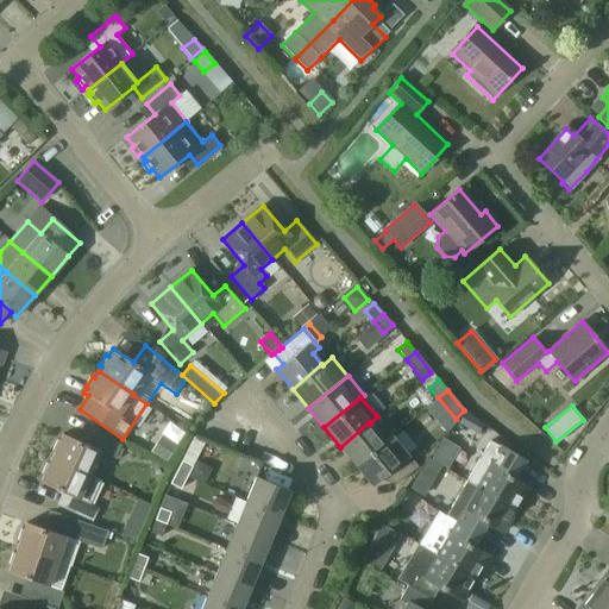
[(152,452),(168,459),(184,429),(169,421),(152,452)]
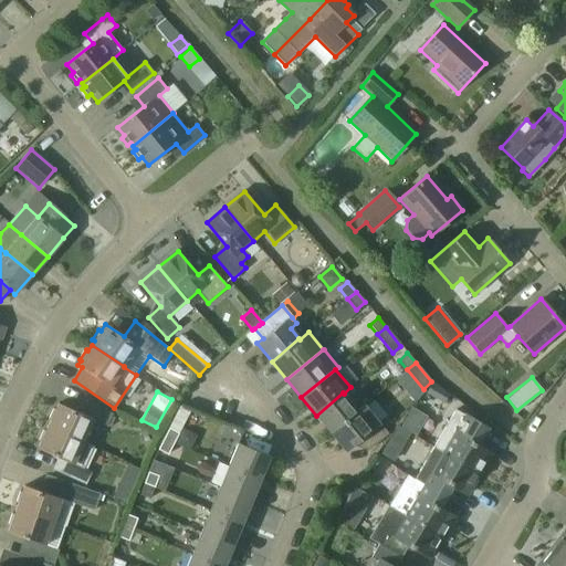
[(316,416),(331,433),(358,410),(357,410),(344,394),(343,392),(316,416)]
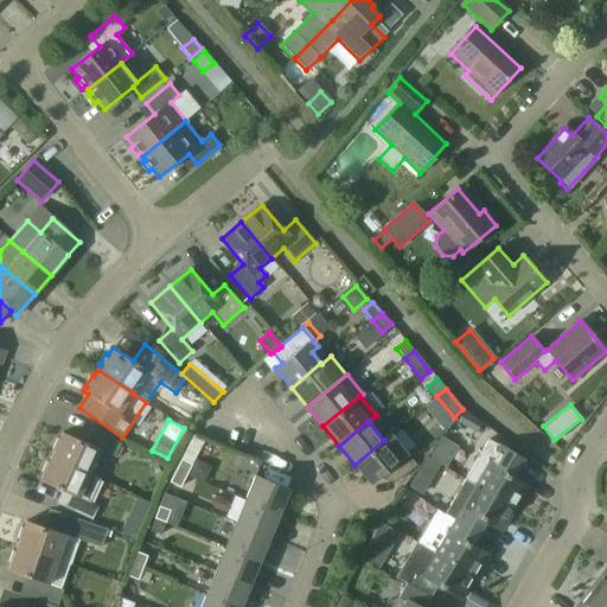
[(57,439),(51,451),(53,452),(51,457),(89,474),(100,451),(115,458),(115,457),(120,447),(121,445),(93,432),(87,443),(63,433),(59,440),(57,439)]
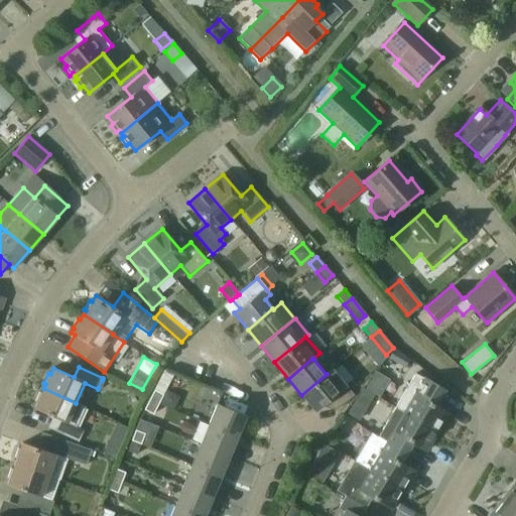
[(332,369),(326,374),(327,374),(301,395),(315,412),(328,401),(336,411),(354,396),(332,369)]
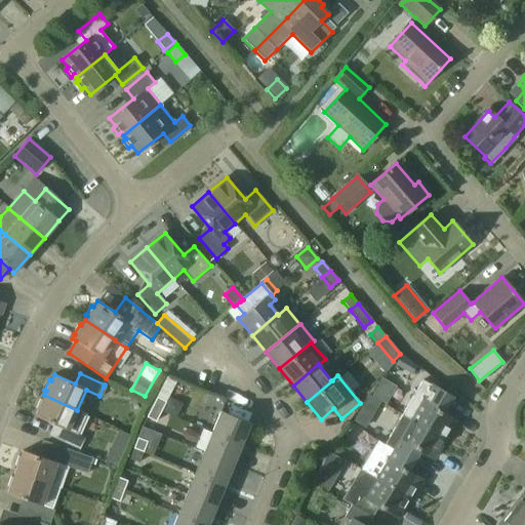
[(379,401),(386,404),(397,385),(380,375),(355,421),(365,428),(379,401)]
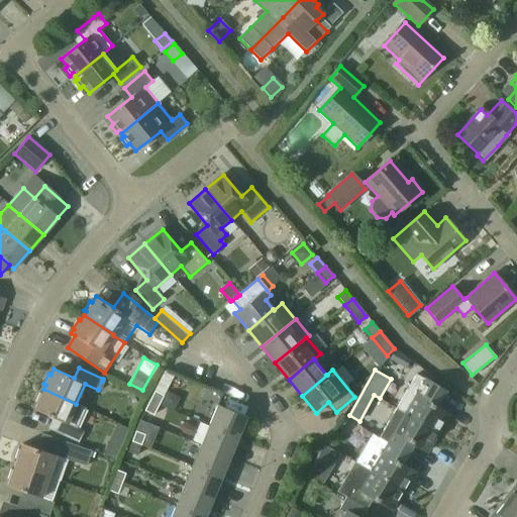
[(396,409),(438,433),(449,414),(436,406),(444,391),(416,375),(396,409)]
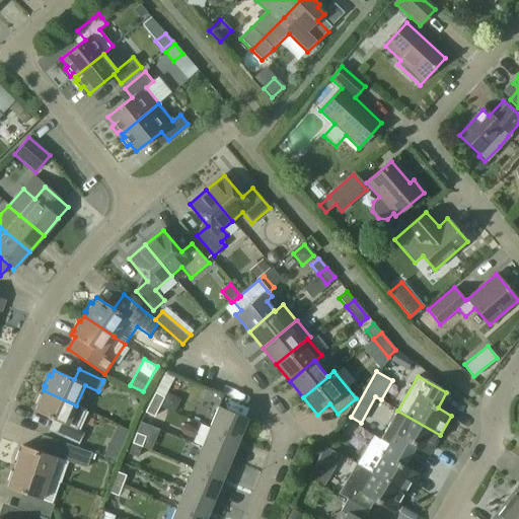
[(36,405),(34,411),(53,420),(69,427),(76,430),(85,410),(76,405),(44,390),(42,395),(40,395),(35,404),(36,405)]
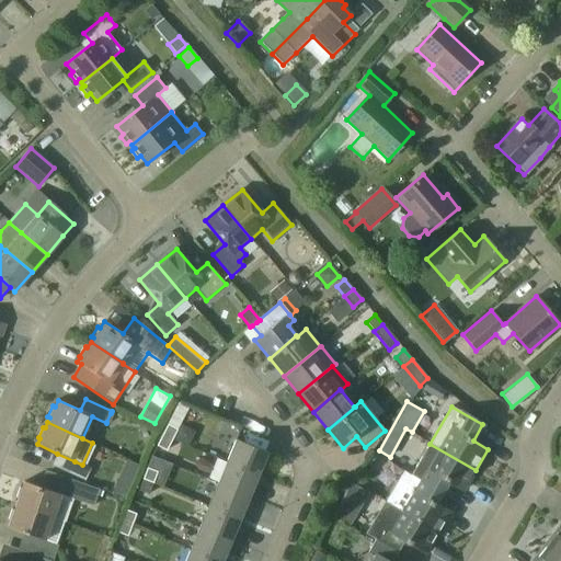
[(162,436),(172,442),(172,439),(178,431),(168,425),(162,436)]
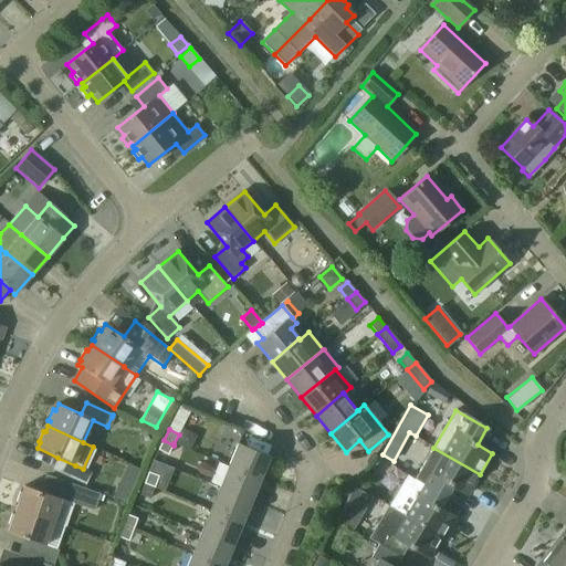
[(164,440),(157,451),(159,451),(168,456),(174,446),(164,440)]
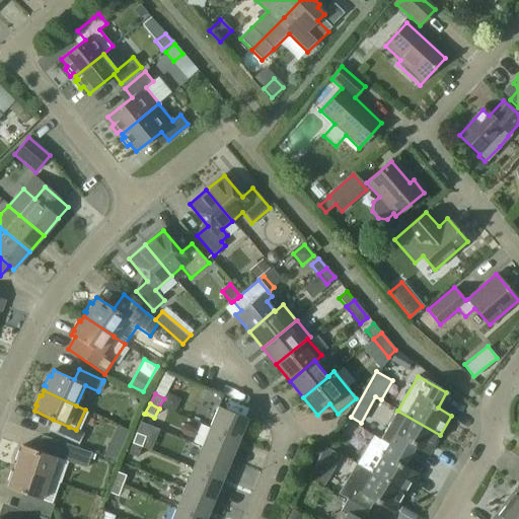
[(209,428),(238,440),(246,419),(218,406),(209,428)]
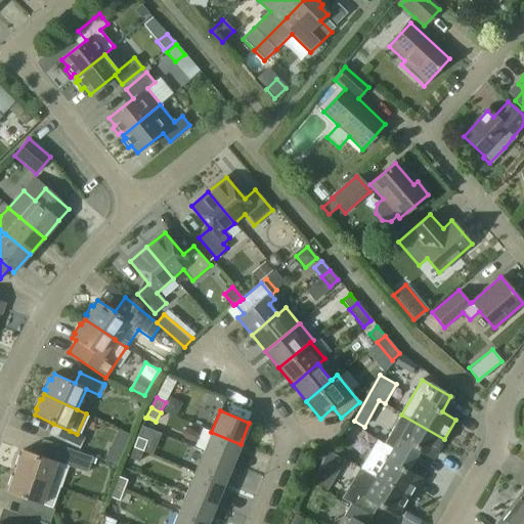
[(444,439),(401,415),(384,443),(413,461),(419,450),(433,459),(444,439)]
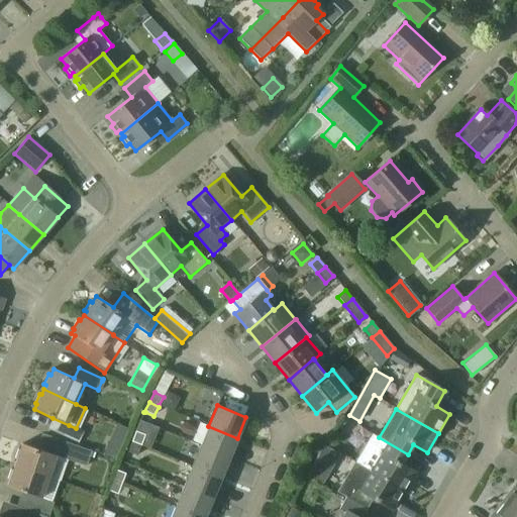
[(69,425),(64,436),(78,443),(83,432),(76,428),(69,425)]
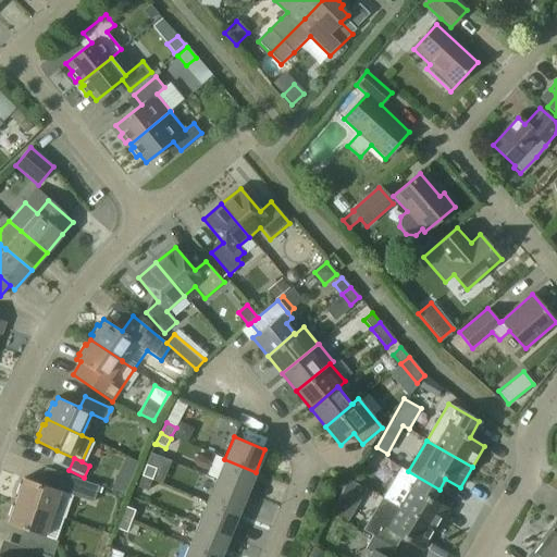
[(256,472),(224,459),(215,481),(247,493),(256,472)]
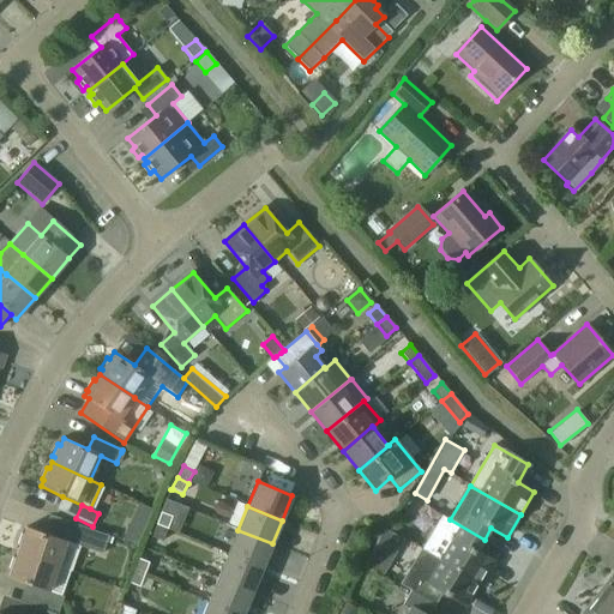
[(172,517),(161,512),(156,524),(168,529),(172,517)]
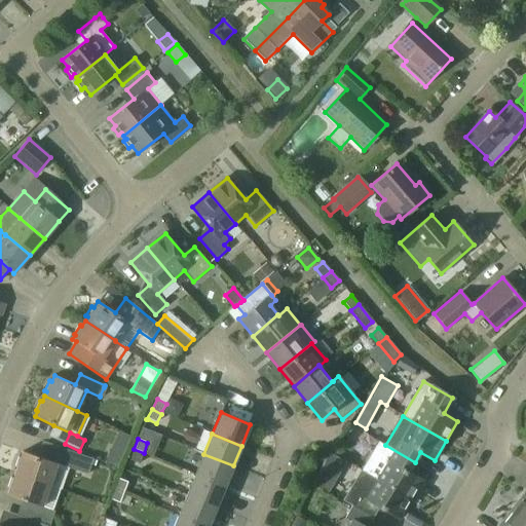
[(378,441),(361,471),(376,480),(411,500),(422,481),(409,473),(415,462),(385,445),(378,441)]
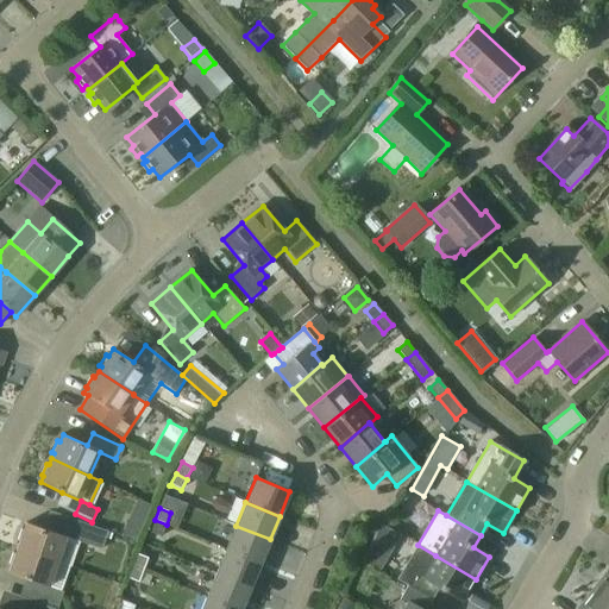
[(150,533),(162,538),(167,525),(155,520),(150,533)]
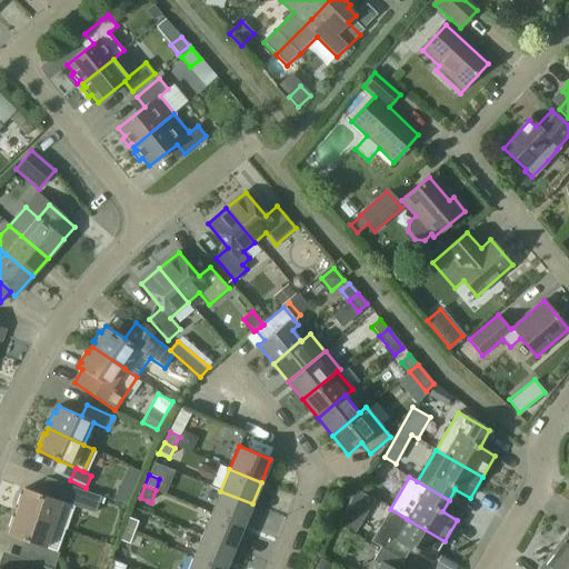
[(70,487),(65,503),(75,507),(95,513),(100,497),(70,487)]
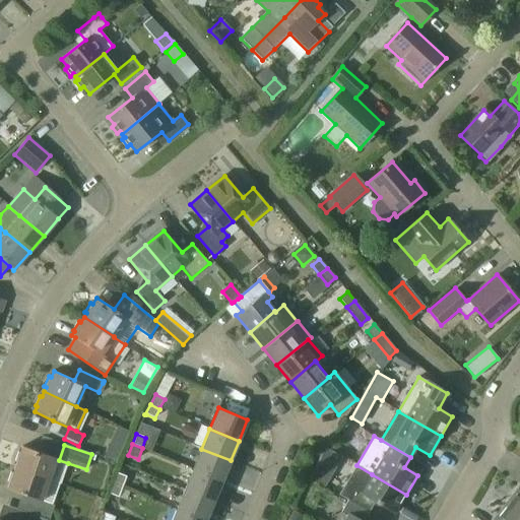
[(104,456),(115,461),(120,450),(109,445),(104,456)]
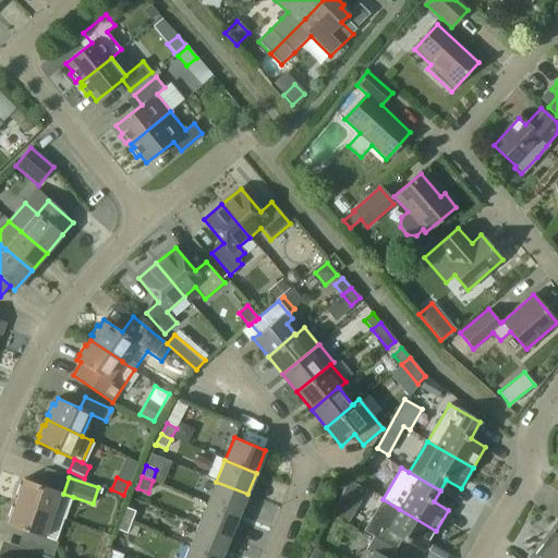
[(19,485),(15,496),(17,497),(15,501),(52,514),(60,493),(39,485),(24,478),(21,486),(19,485)]
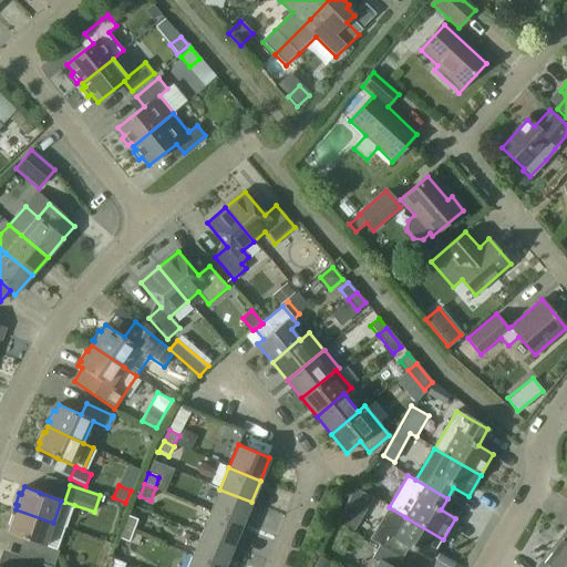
[(337,521),(352,529),(371,497),(356,487),(337,521)]
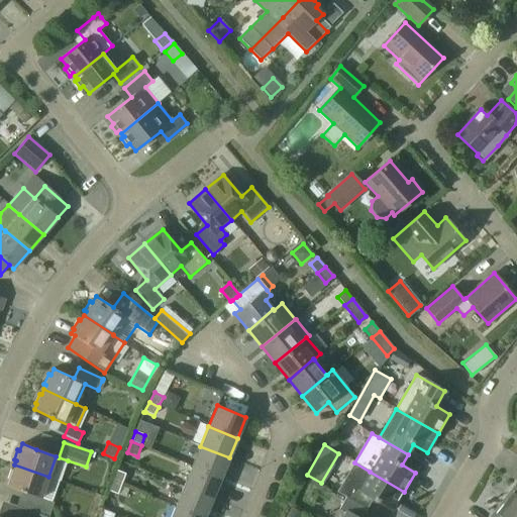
[(229,457),(200,446),(192,467),(220,478),(229,457)]
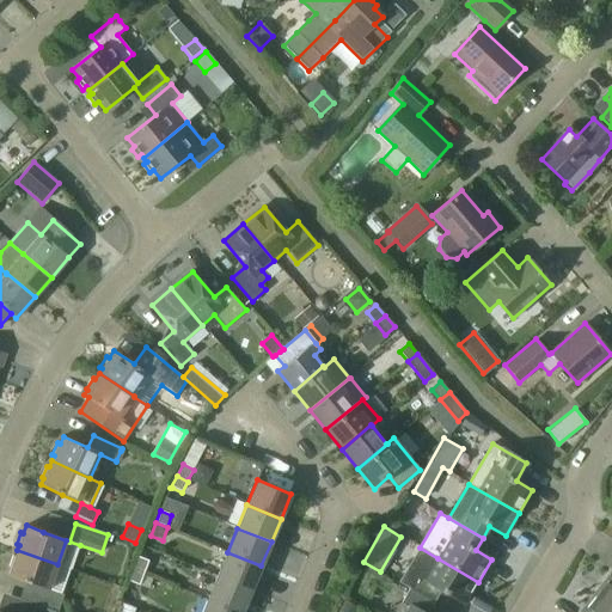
[(420,548),(399,582),(410,588),(434,603),(435,604),(442,591),(465,604),(478,582),(438,558),(420,548)]
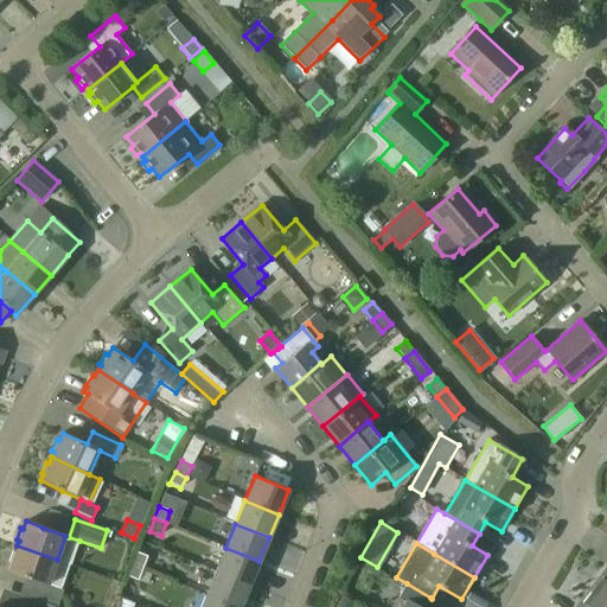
[(12,551),(8,563),(11,564),(8,570),(25,576),(48,585),(57,560),(17,545),(14,553),(12,551)]
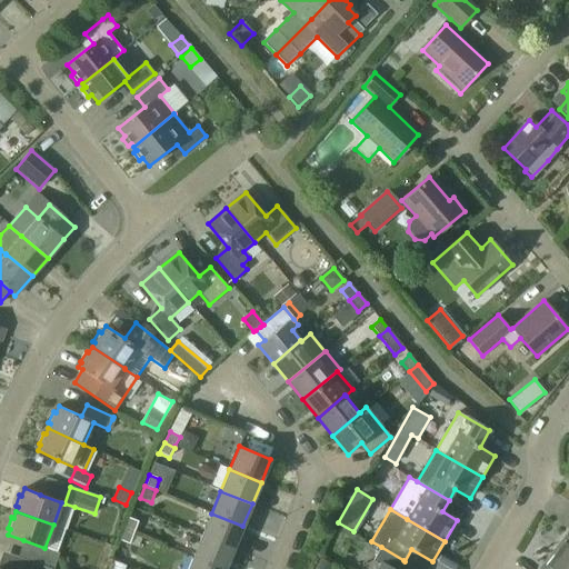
[(242,526),(211,513),(202,536),(233,548),(242,526)]
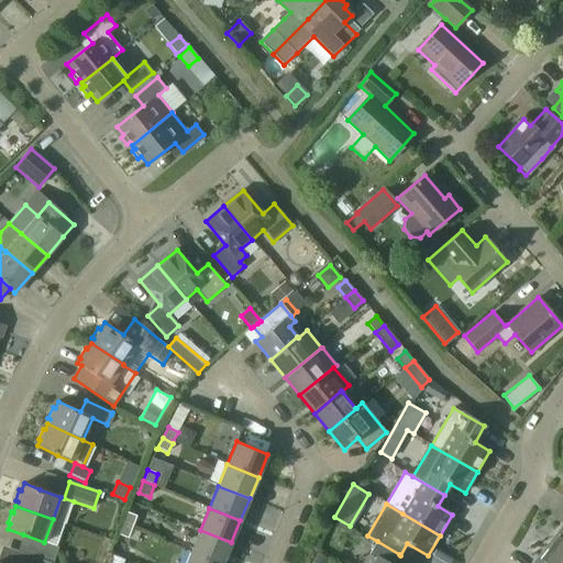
[(136,516),(125,512),(122,523),(132,528),(136,516)]
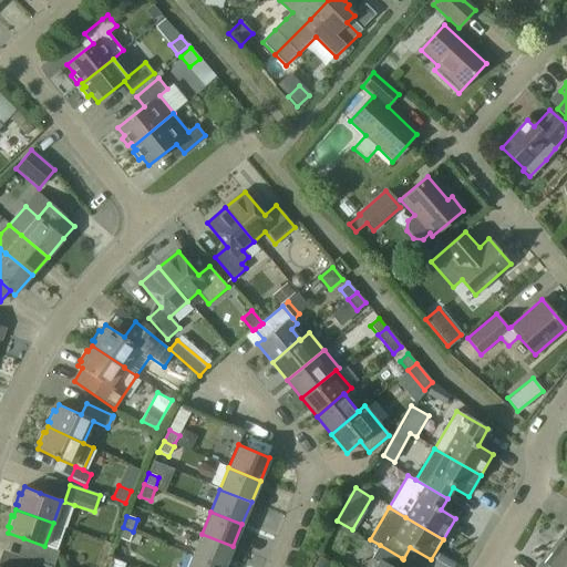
[(119,539),(129,543),(133,532),(123,527),(119,539)]
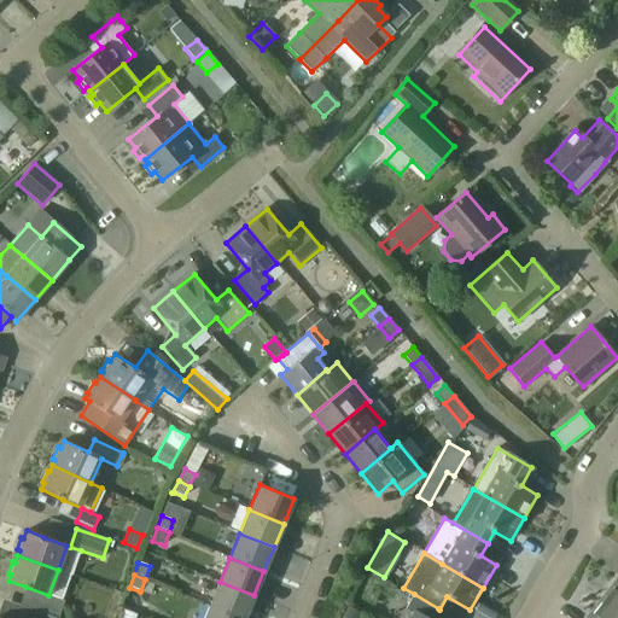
[(617,579),(604,598),(617,608),(617,579)]
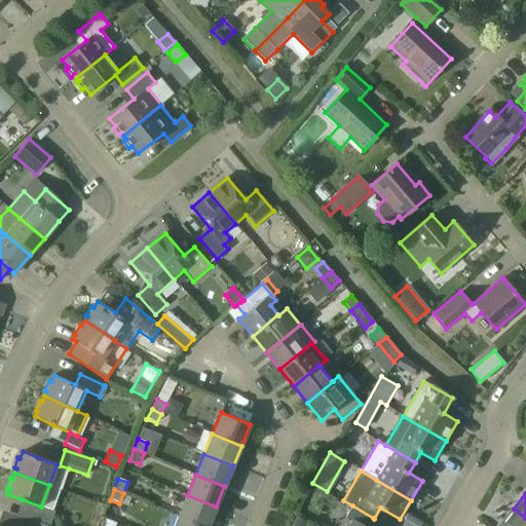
[(208,525),(216,506),(187,495),(178,516),(203,525),(208,525)]
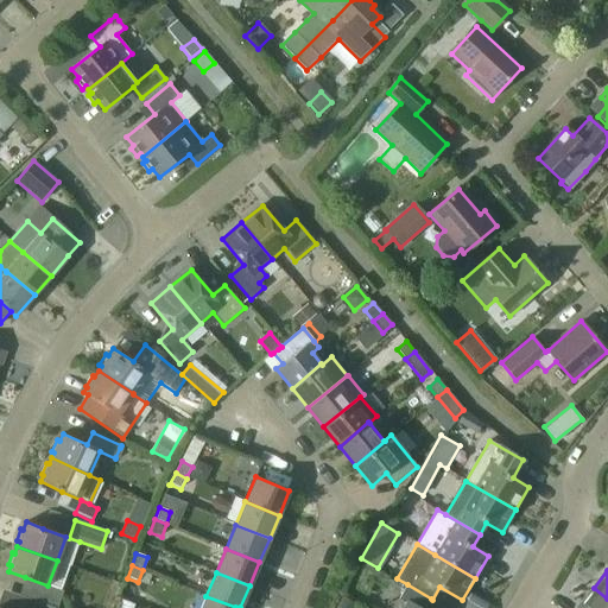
[(406,605),(404,607),(426,607),(432,600),(407,584),(399,600),(406,605)]
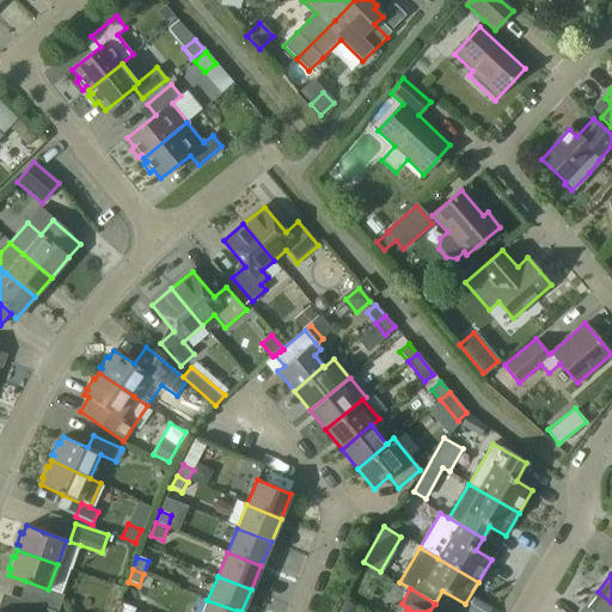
[(611,611),(611,603),(598,592),(582,611),(611,611)]
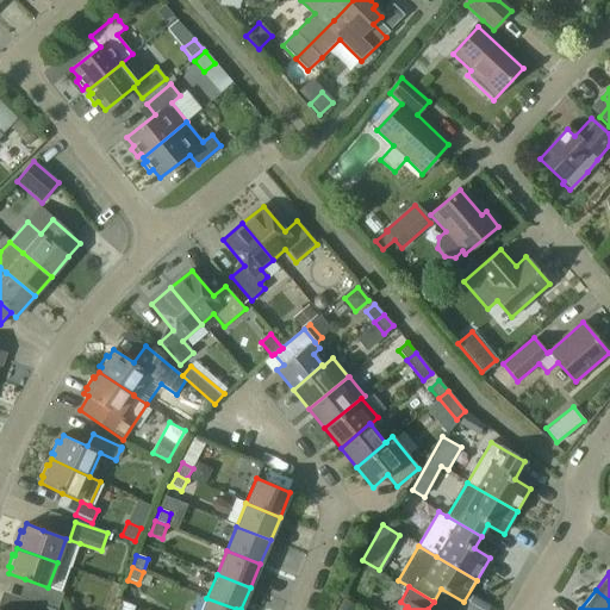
[(55,609),(19,597),(13,609),(55,609)]
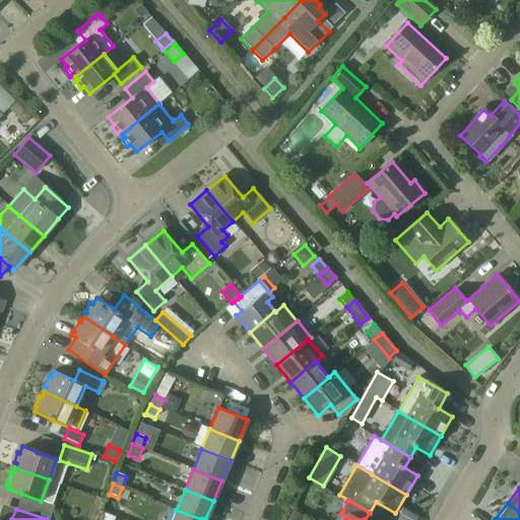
[(201,519),(176,510),(172,519),(201,519)]
